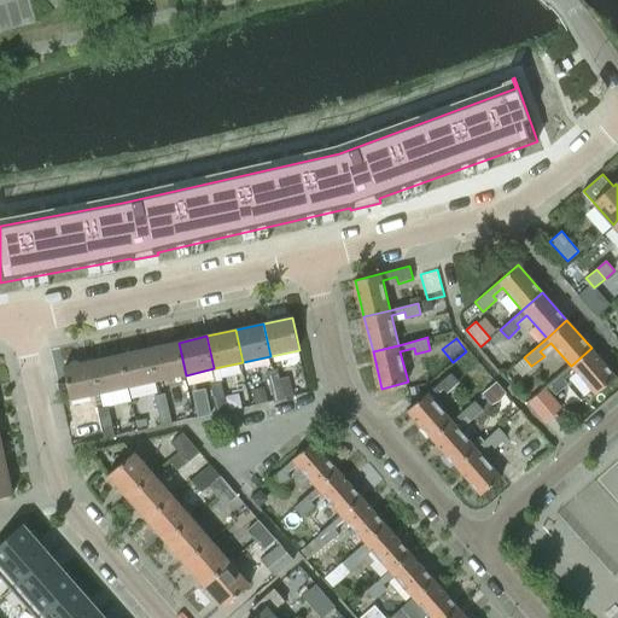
[(179,343),(151,349),(158,382),(186,375),(179,343)]
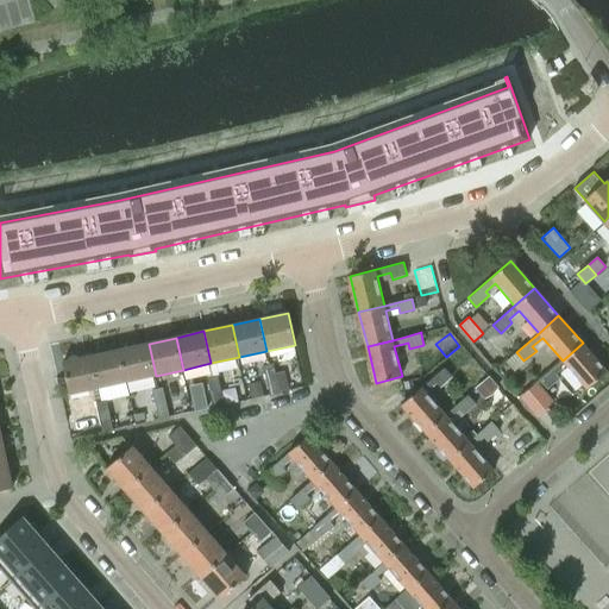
[(607,370),(583,343),(563,360),(541,380),(548,388),(560,377),(557,374),(566,365),(586,388),(607,370)]
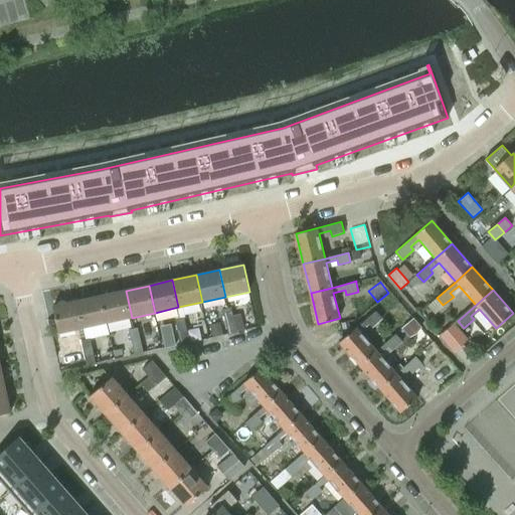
[(103,296),(109,323),(132,318),(126,291),(103,296)]
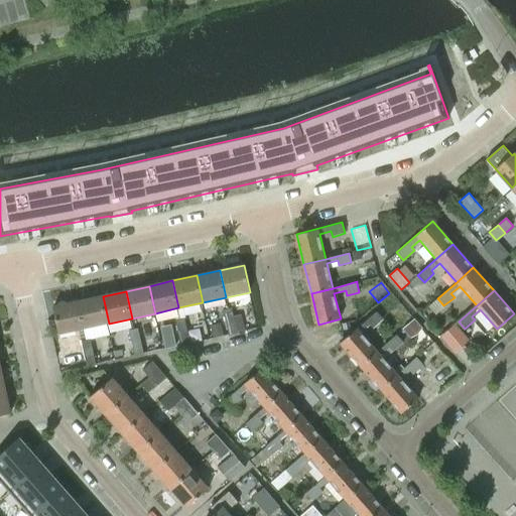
[(79,301),(85,329),(109,324),(103,296),(79,301)]
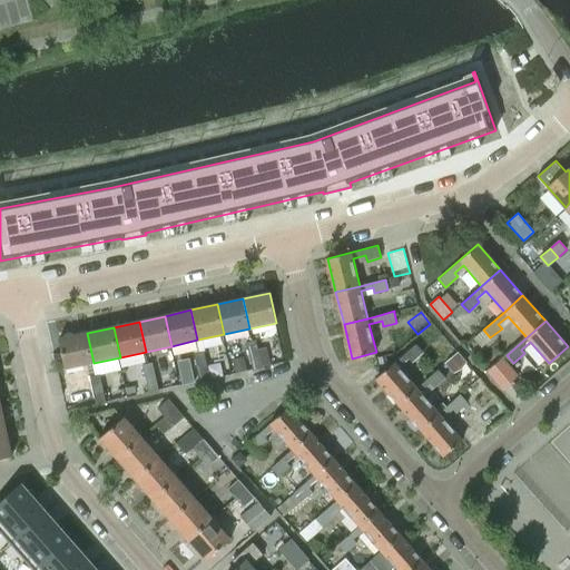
[(67,369),(94,363),(87,333),(60,338),(67,369)]
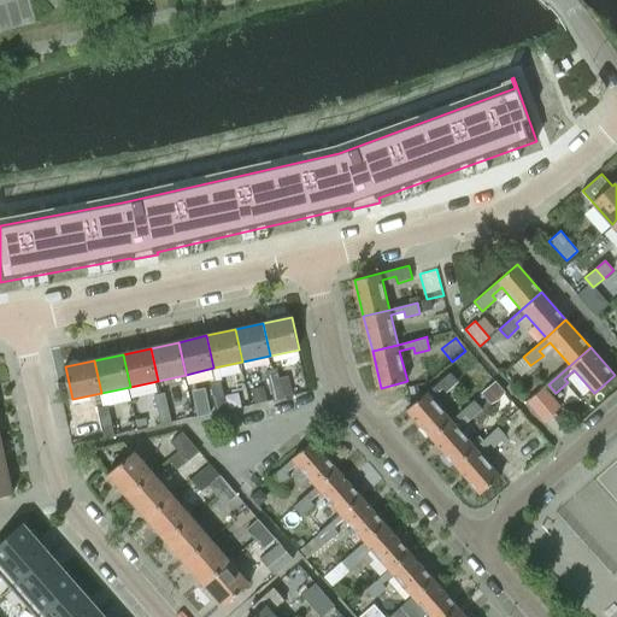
[(266,370),(270,386),(281,383),(277,368),(266,370)]
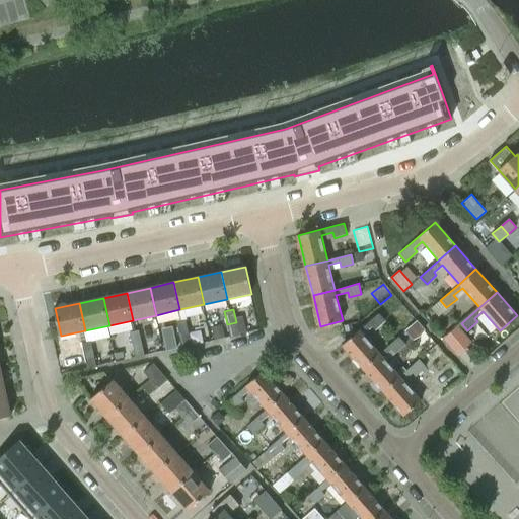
[(342,345),(363,368),(380,353),(363,335),(372,326),(375,329),(385,321),(378,313),(342,345)]
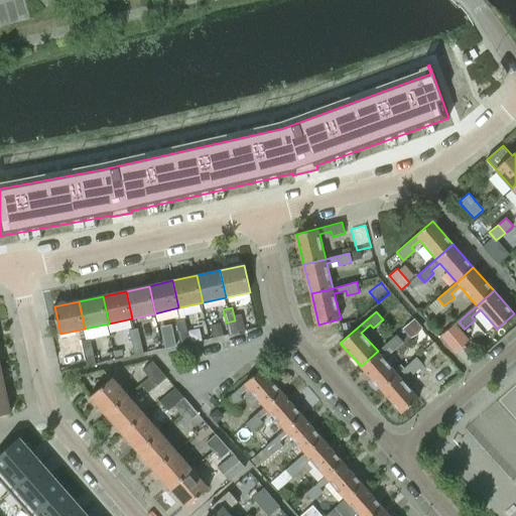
[(175,320),(177,332),(187,330),(184,317),(175,320)]
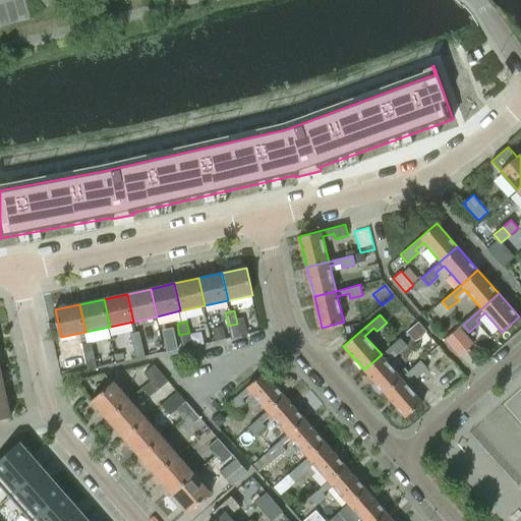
[(418,323),(407,333),(414,342),(421,338),(426,332),(418,323)]
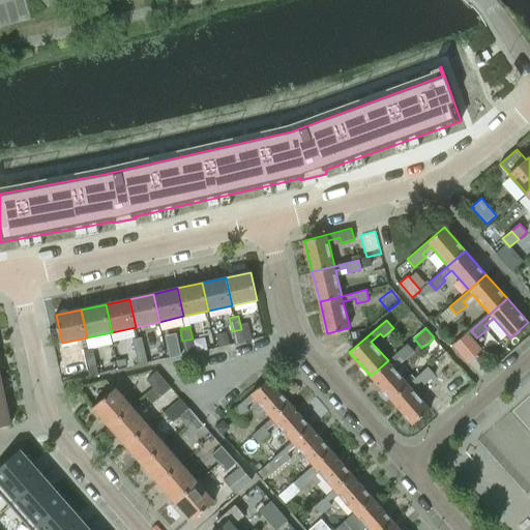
[(244,342),(241,329),(232,331),(235,345),(244,342)]
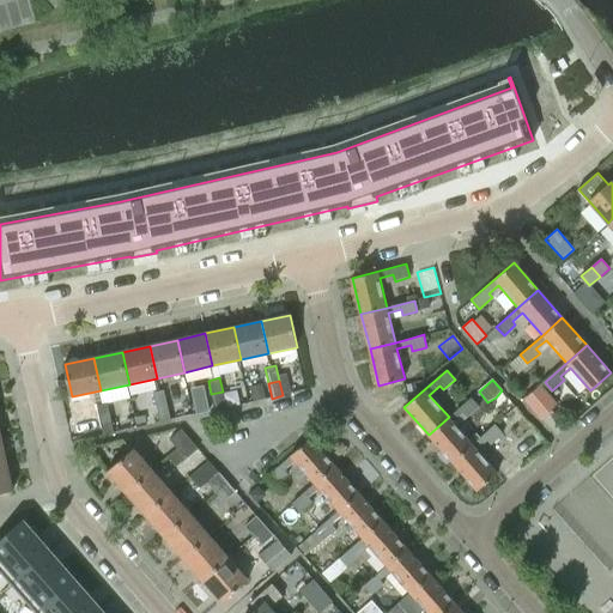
[(526,400),(542,419),(558,405),(541,386),(526,400)]
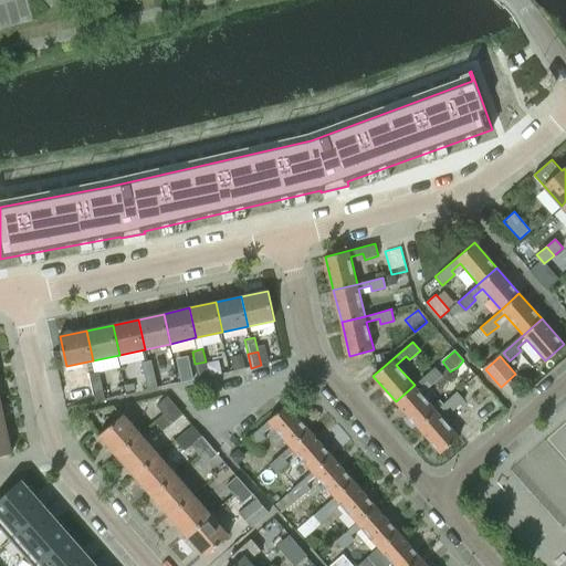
[(142,363),(144,377),(155,375),(152,360),(142,363)]
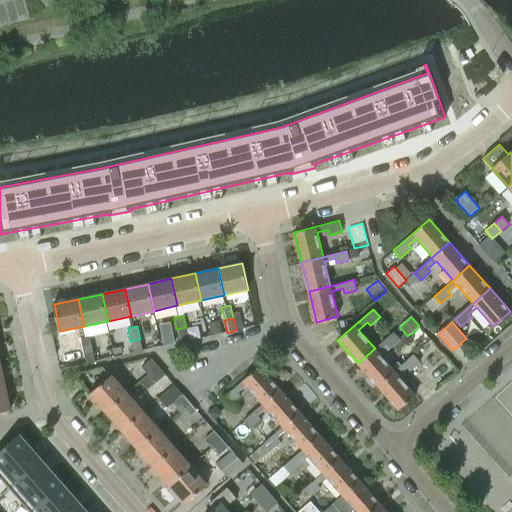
[(176,329),(179,343),(189,341),(186,327),(176,329)]
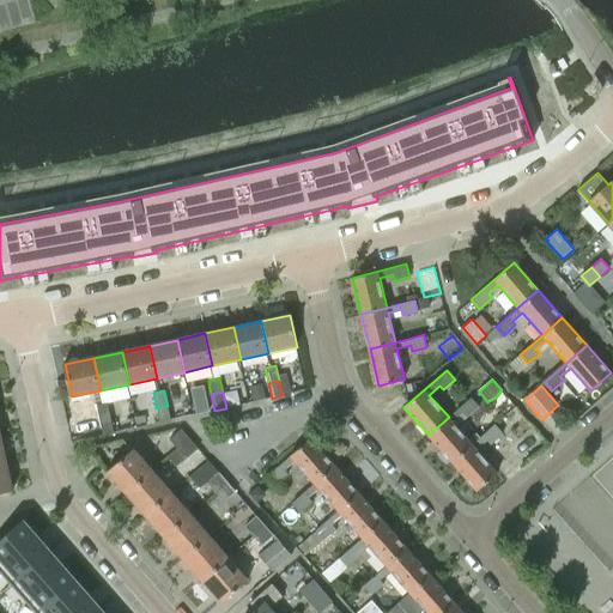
[(471,398),(449,417),(429,435),(453,462),(472,444),(453,423),(463,413),(467,417),(479,407),(471,398)]
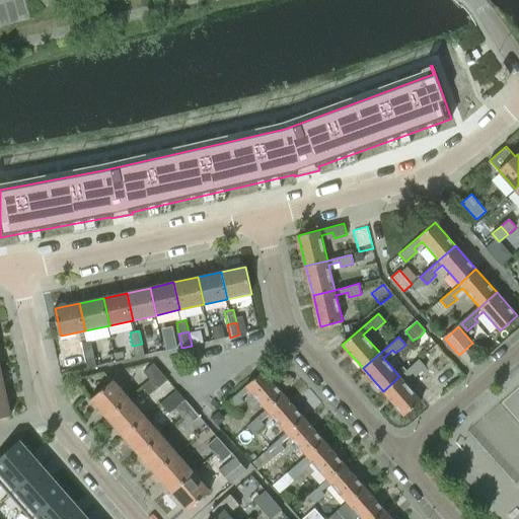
[(164,341),(166,350),(177,348),(175,338),(164,341)]
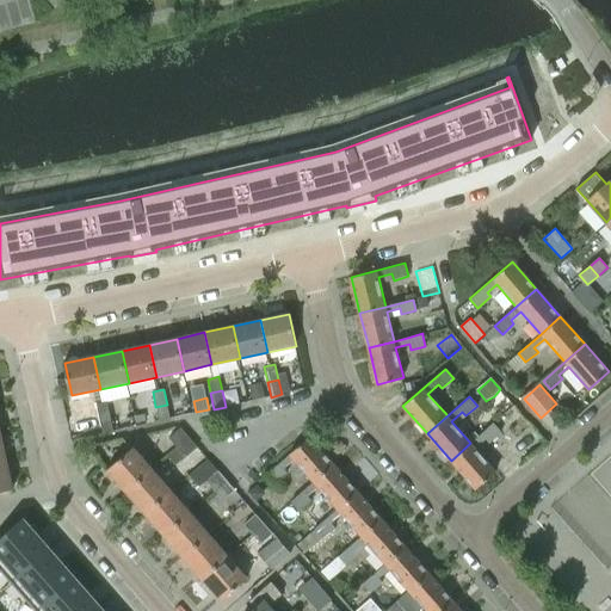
[(96,403),(99,419),(110,417),(107,401),(96,403)]
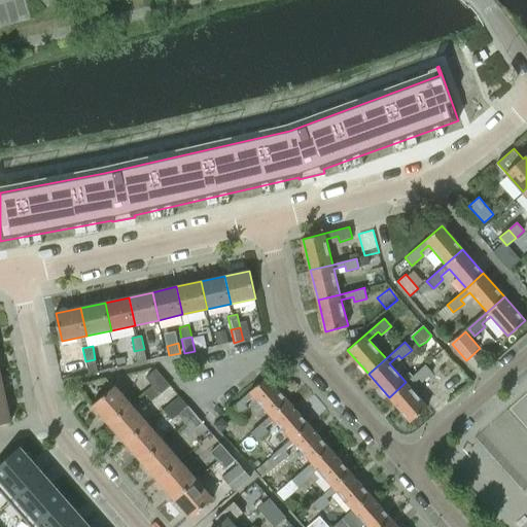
[(134,351),(137,363),(146,361),(144,349),(134,351)]
